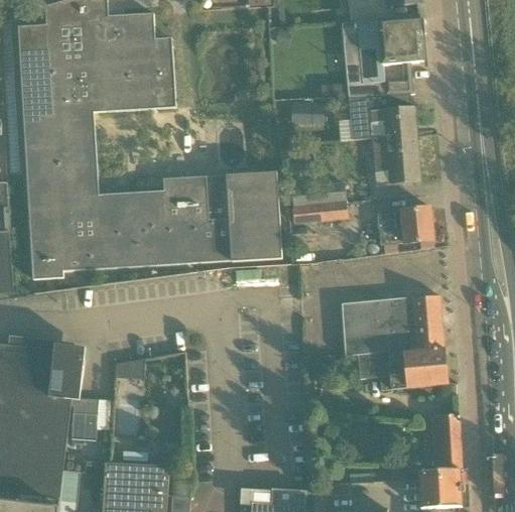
[(276,170),(162,177),(163,189),(98,193),(94,111),(175,106),(170,36),(154,36),(153,11),(108,14),(107,0),(62,0),(47,5),(48,23),(17,24),(32,277),(62,276),(62,269),(231,259),(231,260),(281,257),(276,170)]
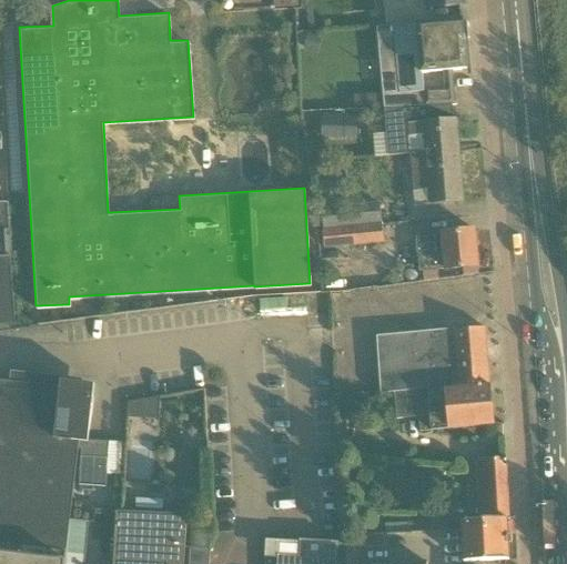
[(464,1),(464,0),(409,0),(409,2),(385,4),(384,4),(385,20),(415,18),(414,4),(428,3),(428,4),(464,1)]
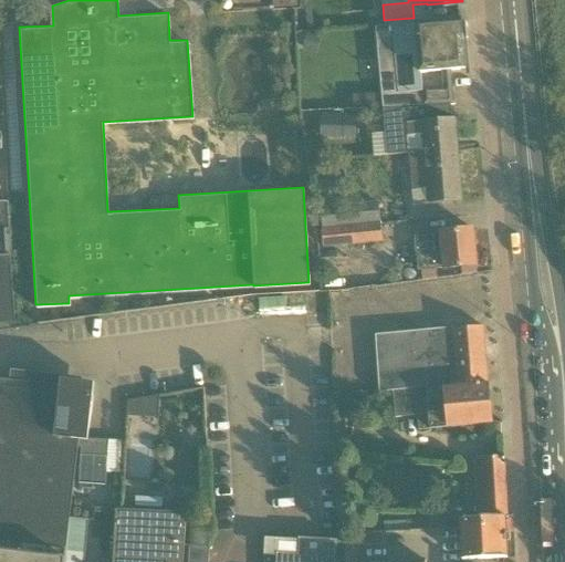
[(453,101),(452,84),(450,84),(442,84),(421,86),(420,70),(440,68),(449,66),(450,66),(464,65),(461,34),(466,34),(464,22),(466,22),(466,19),(463,19),(463,20),(460,21),(459,16),(414,20),(414,18),(384,20),(376,21),(377,24),(374,24),(380,91),(393,90),(394,104),(450,102),(453,101)]
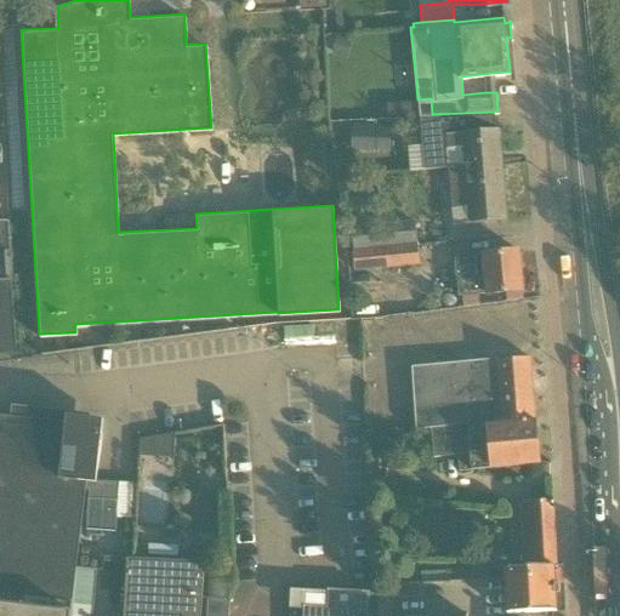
[(336,33),(331,49),(346,53),(351,38),(336,33)]
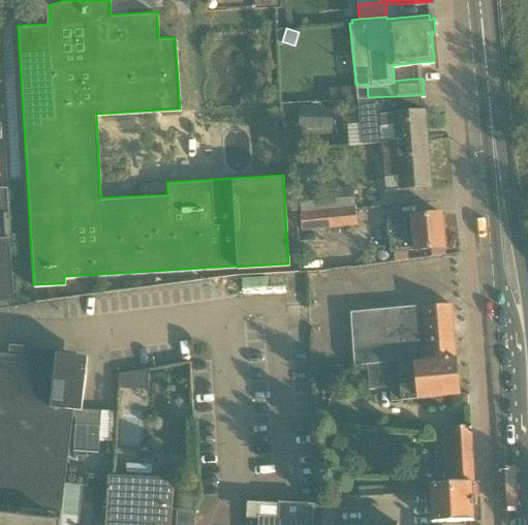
[(352,67),(350,52),(337,54),(339,69),(352,67)]
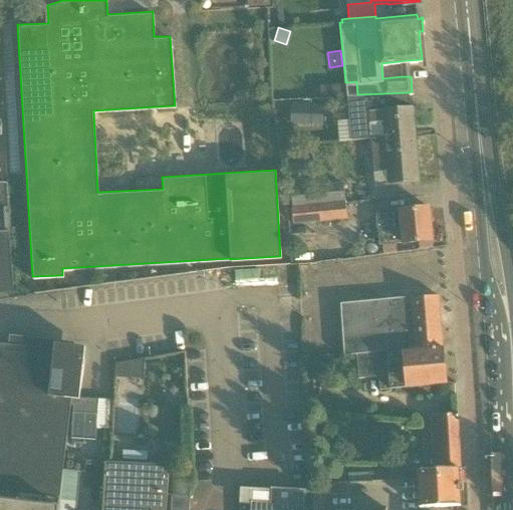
[(340,84),(320,85),(320,97),(341,96),(340,84)]
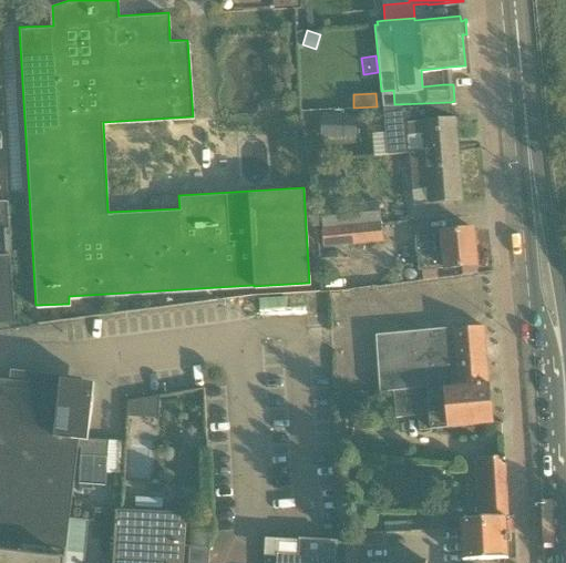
[(451,102),(382,104),(387,152),(409,150),(456,145),(454,114),(452,114),(451,102)]
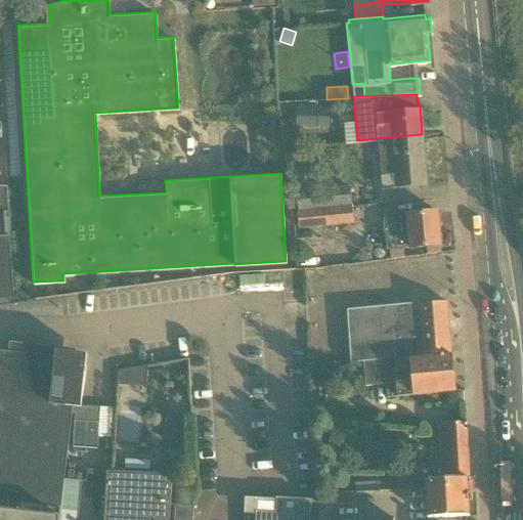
[(329,127),(330,106),(297,104),(296,125),(329,127)]
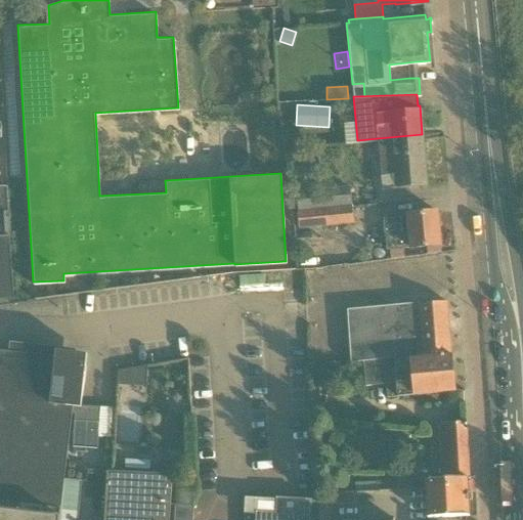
[(380,173),(381,187),(395,185),(426,183),(422,134),(378,138),(380,173)]
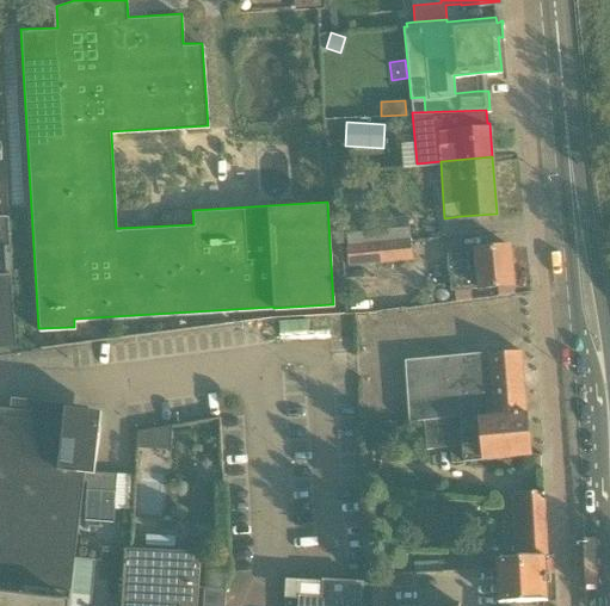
[(344,220),(346,240),(346,241),(411,236),(408,214),(344,220)]
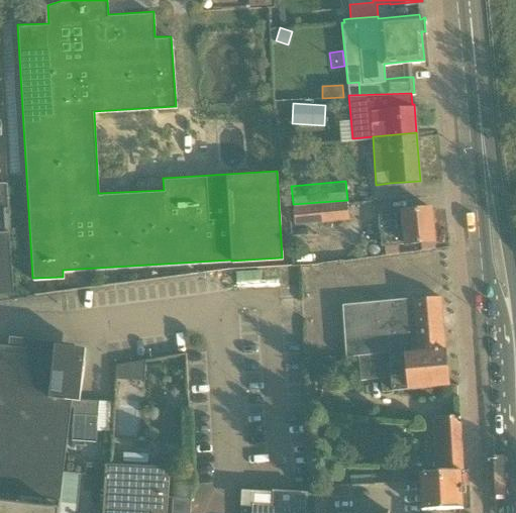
[(293,204),(293,206),(295,222),(348,218),(347,200),(293,204)]
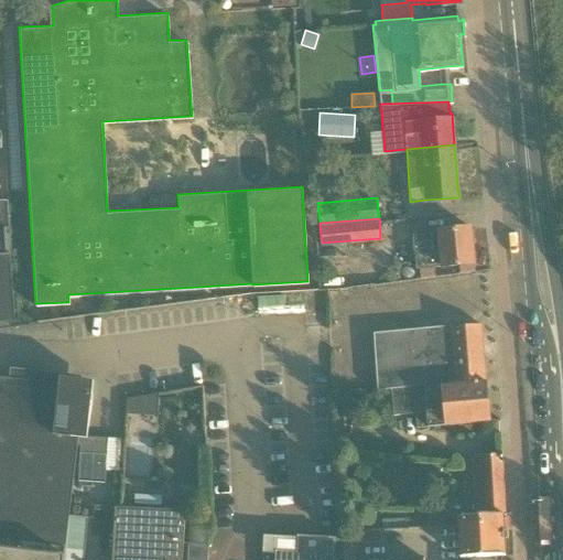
[(412,230),(414,249),(415,265),(419,265),(434,264),(441,262),(442,265),(458,262),(474,261),(475,261),(472,225),(412,230)]
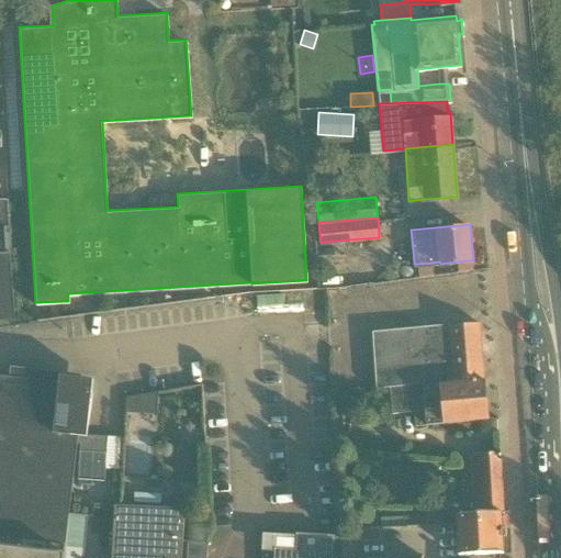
[(0,225),(1,242),(2,249),(10,249),(8,225),(0,225)]
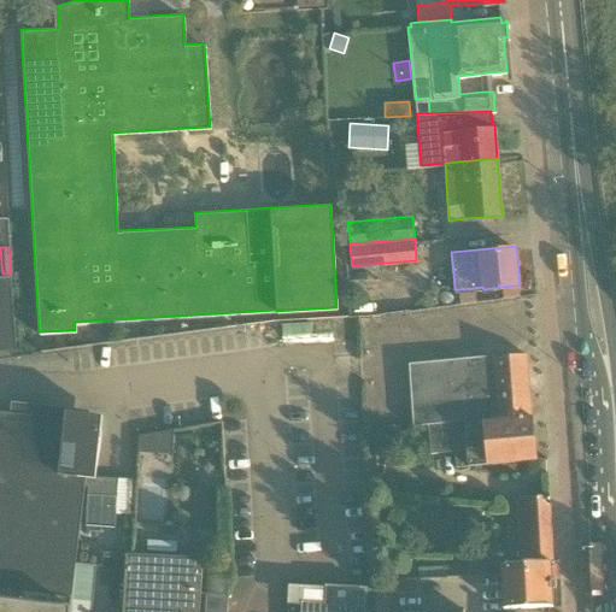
[(0,295),(11,295),(11,300),(12,300),(10,275),(0,275),(0,295)]
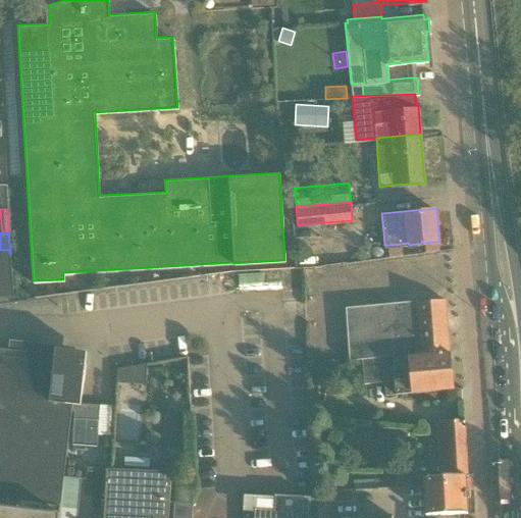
[(402,244),(387,245),(388,254),(403,253),(402,244)]
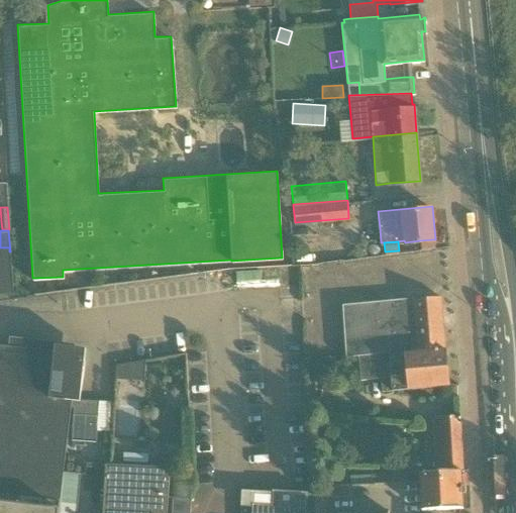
[(440,294),(412,296),(342,302),(345,354),(357,353),(378,351),(381,376),(382,390),(448,384),(445,347),(444,347),(440,294)]
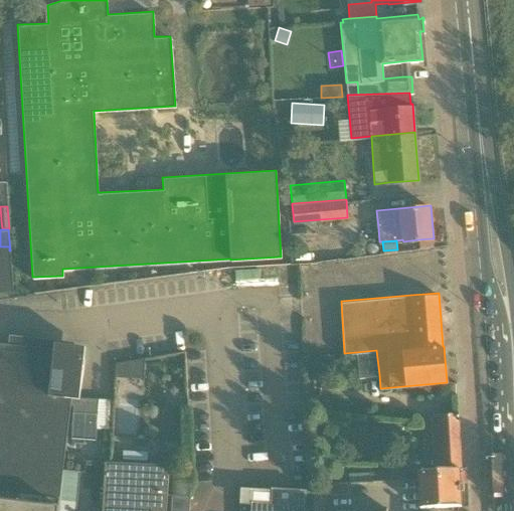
[(0,510),(57,510),(62,469),(70,395),(73,372),(81,373),(83,356),(75,355),(76,351),(0,341),(0,510)]
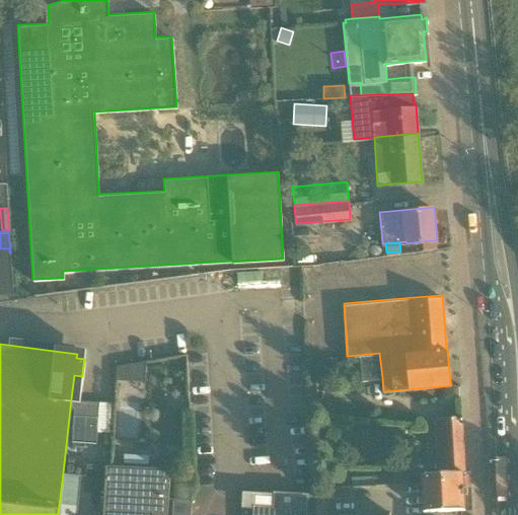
[(379,353),(359,355),(362,379),(382,377),(379,353)]
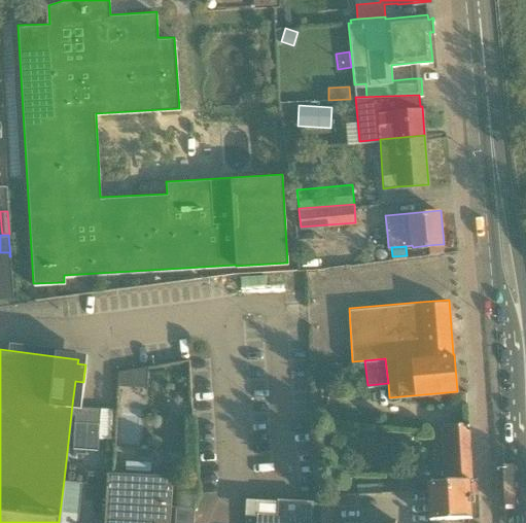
[(144,441),(147,368),(120,367),(117,440),(144,441)]
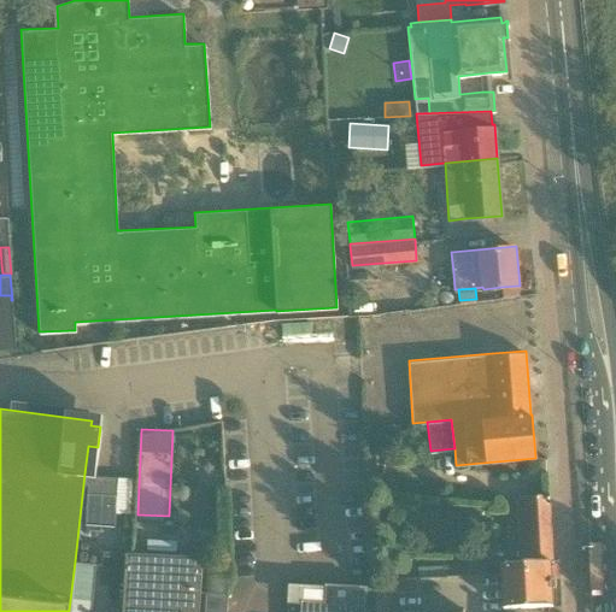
[(376,448),(367,448),(368,480),(376,478),(383,469),(383,463),(377,463),(376,448)]
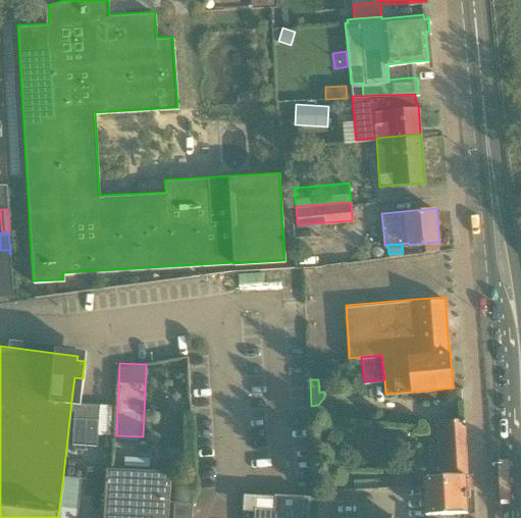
[(99,417),(73,415),(71,444),(97,445),(98,428),(99,417)]
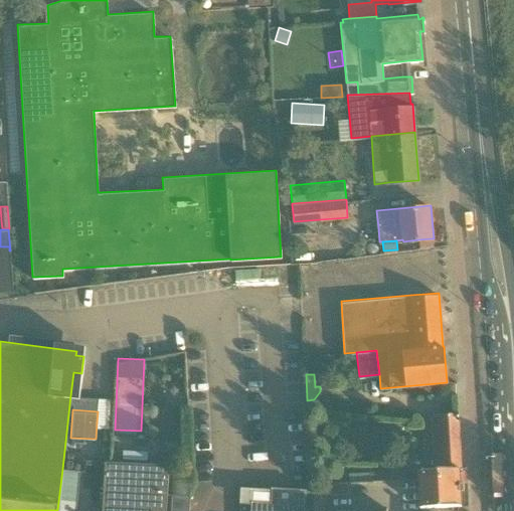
[(416,470),(462,467),(458,411),(431,413),(435,468),(419,469),(419,468),(416,468),(416,470)]
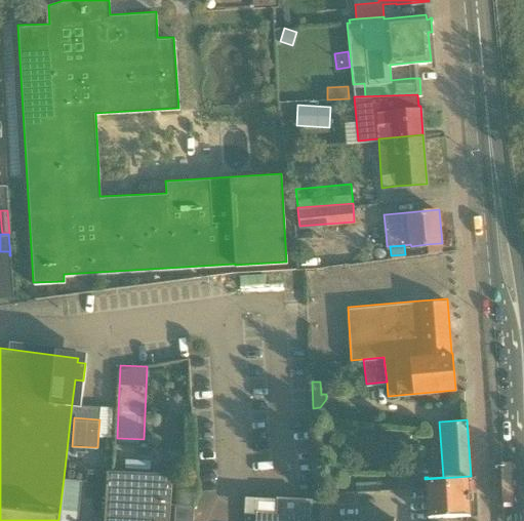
[(192,520),(194,490),(194,485),(175,484),(173,520),(168,520),(171,473),(108,469),(104,520),(192,520)]
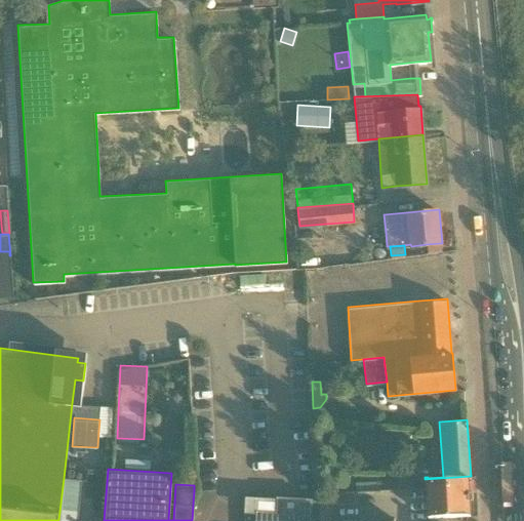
[(426,487),(427,516),(467,514),(469,514),(468,490),(475,490),(475,476),(471,476),(425,479),(425,477),(412,477),(413,488),(426,487)]
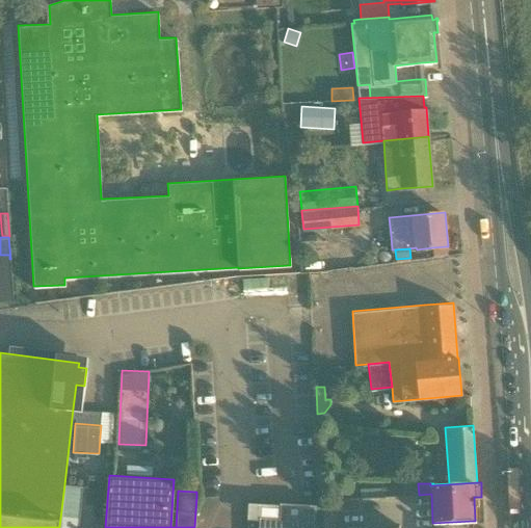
[(76,527),(78,512),(81,485),(64,484),(59,527),(76,527)]
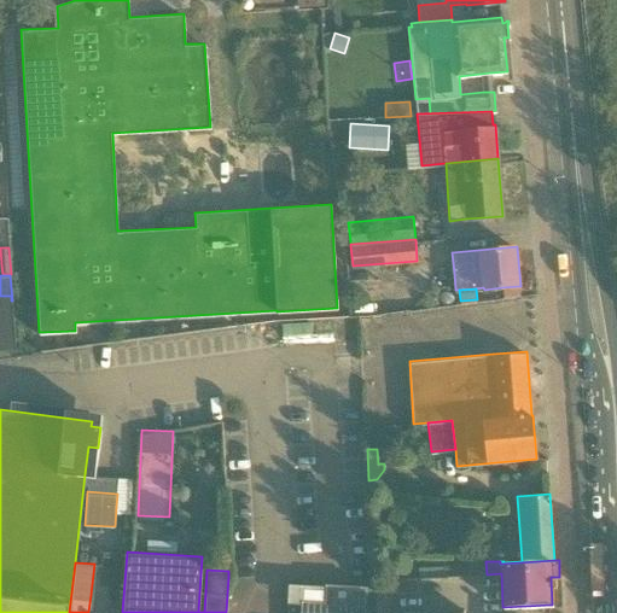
[(464,612),(464,608),(449,608),(449,612),(391,612),(390,591),(417,590),(415,576),(374,578),(374,588),(376,609),(376,612),(464,612)]
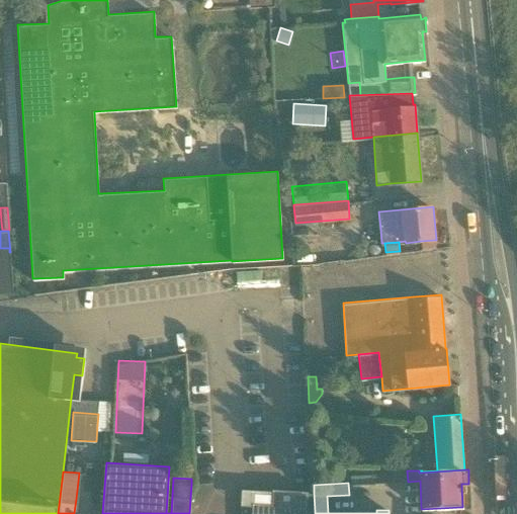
[(305,513),(305,511),(306,493),(274,491),(273,505),(254,504),(253,513),(305,513)]
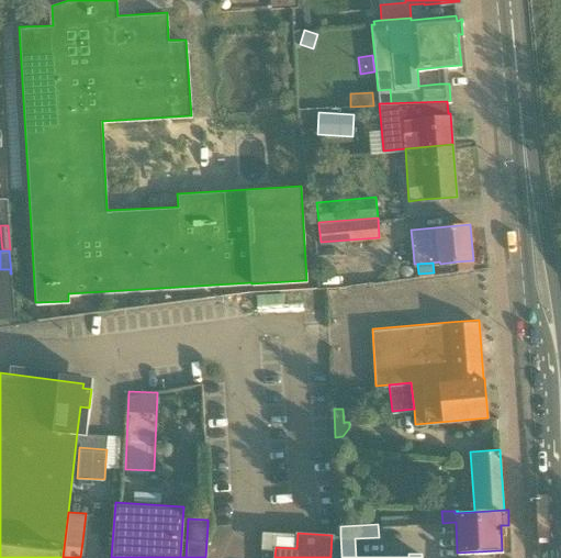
[(334,535),(332,535),(331,555),(341,555),(340,535),(334,535)]
